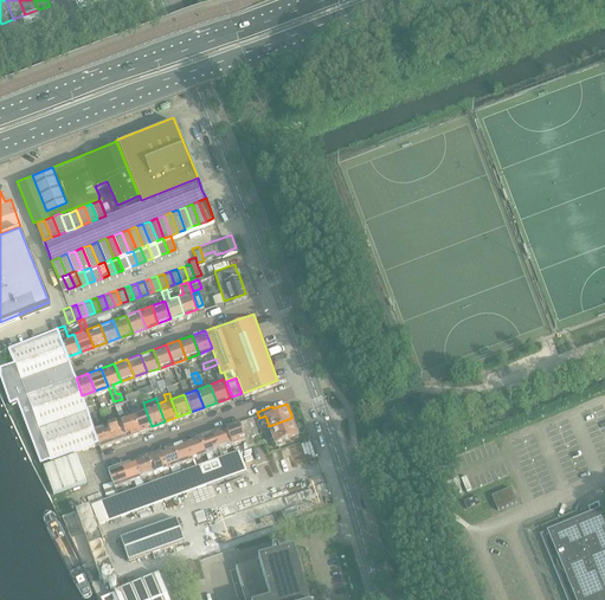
[(145,407),(132,412),(139,431),(152,426),(145,407)]
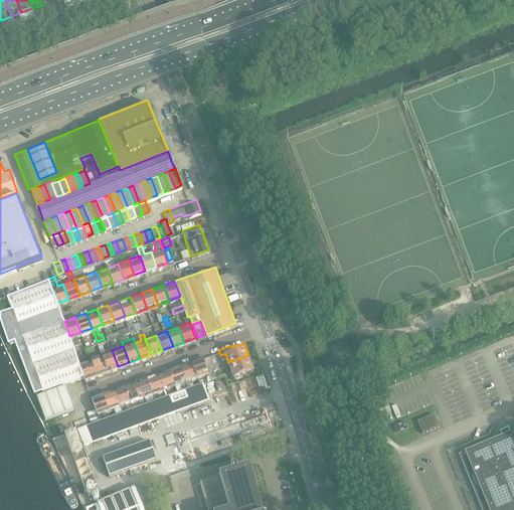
[(79,348),(74,349),(76,356),(82,354),(79,347),(79,348)]
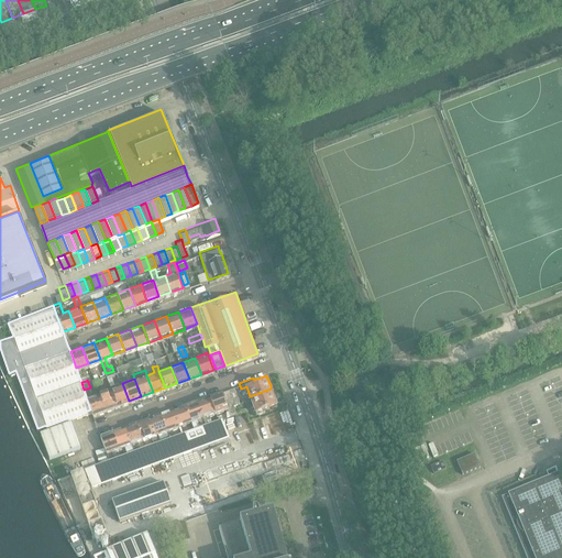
[(122,383),(110,387),(117,405),(129,401),(122,383)]
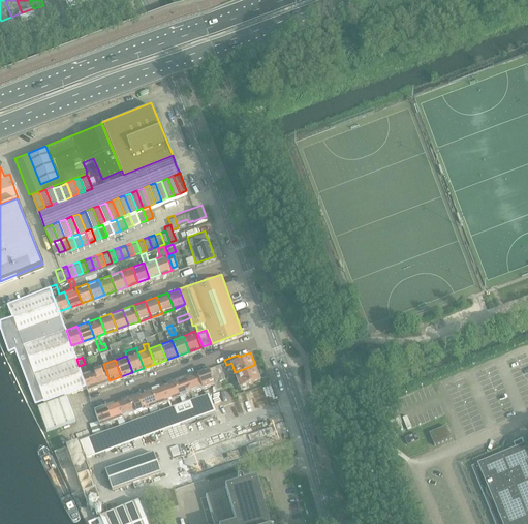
[(218,378),(224,376),(219,362),(213,364),(218,378)]
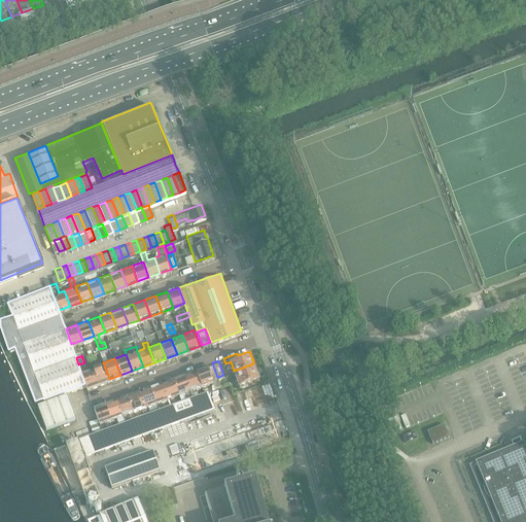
[(103,362),(92,367),(98,382),(109,379),(103,362)]
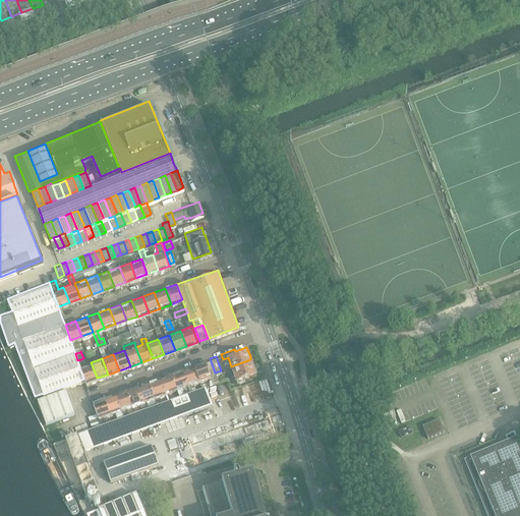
[(210,358),(205,360),(210,376),(212,382),(218,380),(215,373),(210,358)]
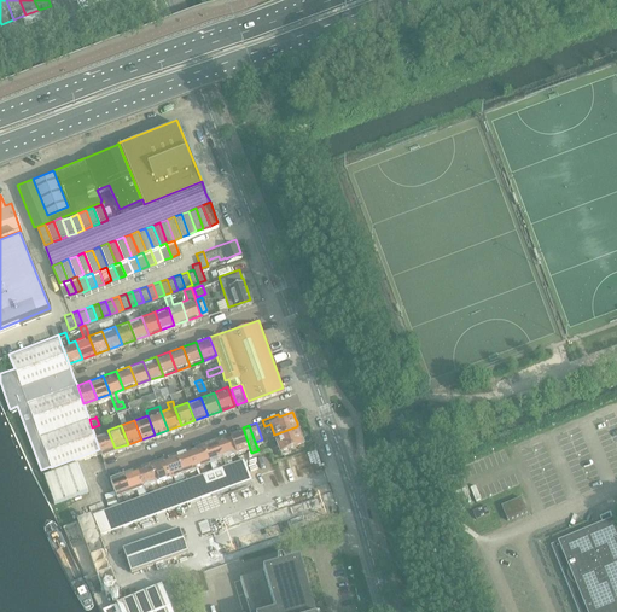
[(290,448),(289,446),(302,441),(300,435),(301,432),(300,429),(297,427),(297,426),(274,435),(280,452),(290,448)]
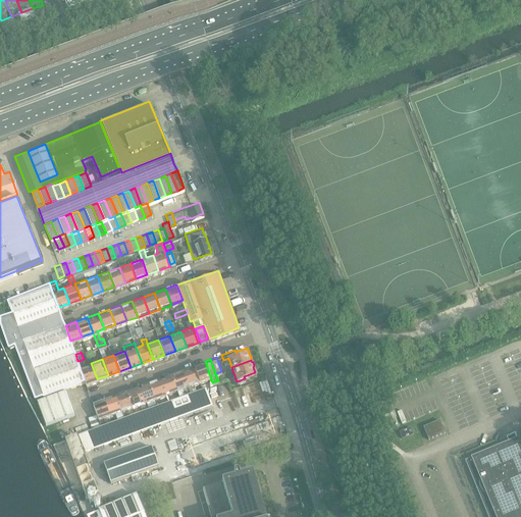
[(205,361),(193,365),(199,380),(210,376),(205,361)]
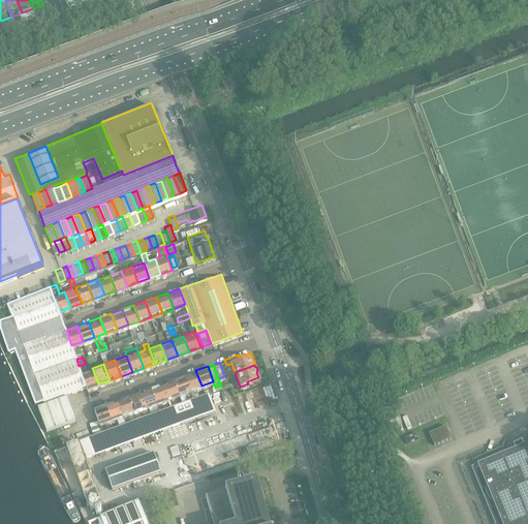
[(92,368),(81,373),(85,384),(87,389),(98,383),(92,368)]
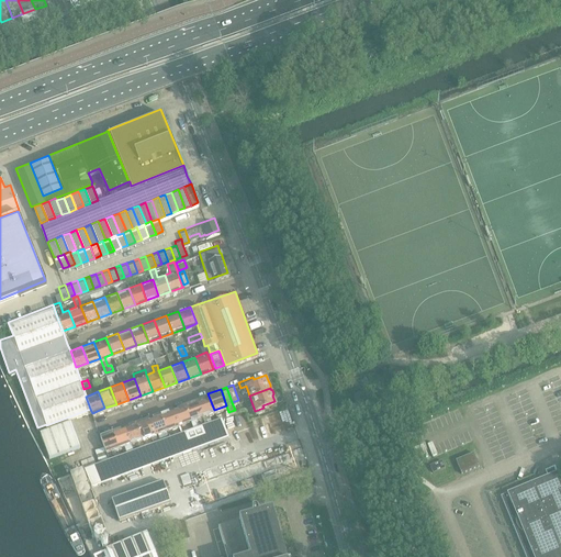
[(208,393),(195,398),(204,421),(211,419),(209,412),(214,410),(208,393)]
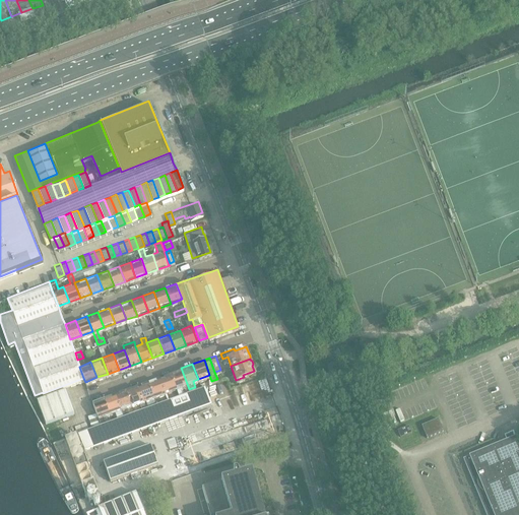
[(181,368),(170,372),(176,387),(178,393),(189,389),(181,368)]
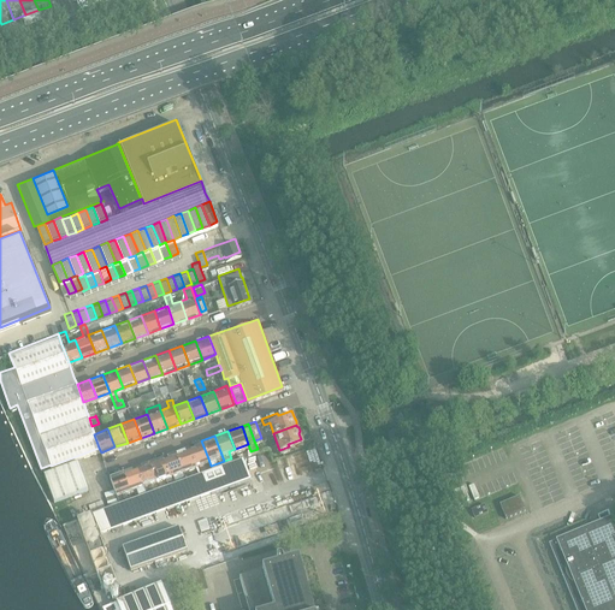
[(201,440),(188,445),(195,463),(208,459),(201,440)]
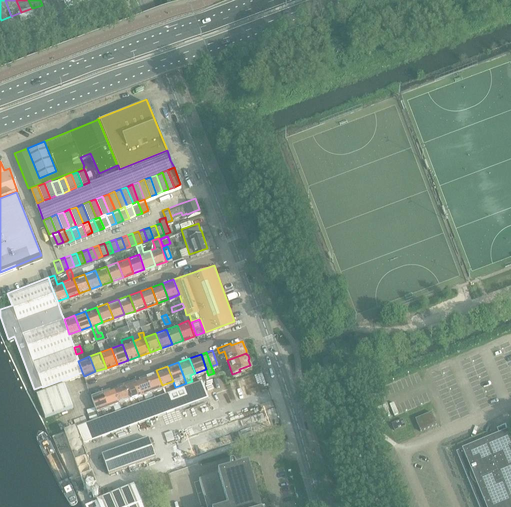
[(156,370),(145,374),(151,389),(162,385),(156,370)]
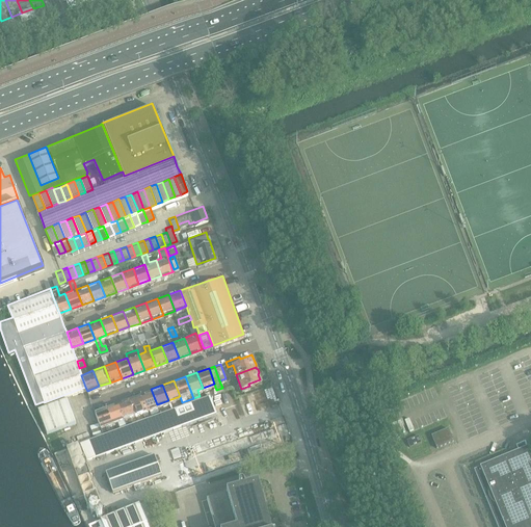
[(151,389),(140,393),(145,409),(149,407),(151,412),(158,410),(156,404),(157,404),(151,389)]
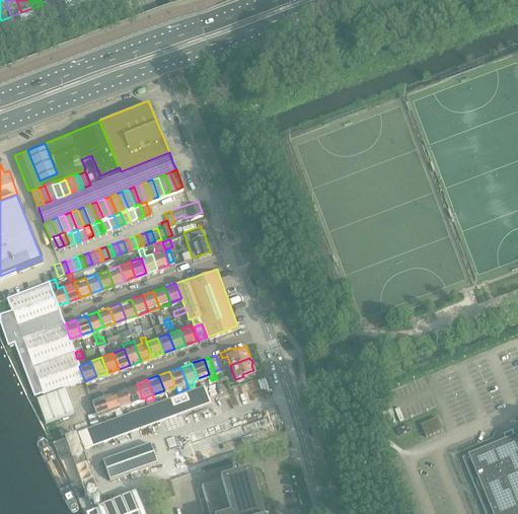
[(204,383),(77,429),(83,446),(176,412),(176,413),(210,400),(204,383)]
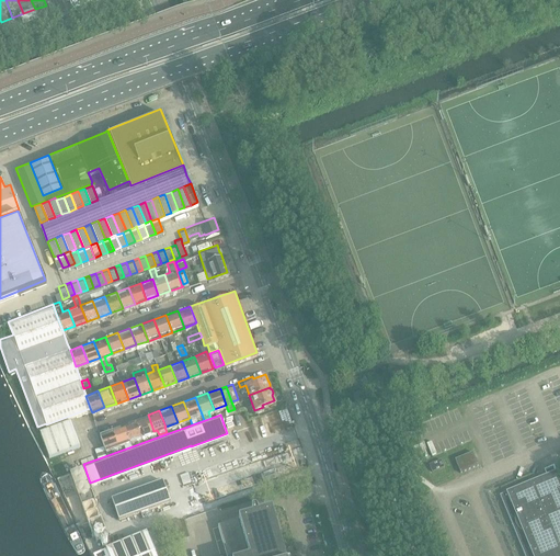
[(148,415),(136,419),(141,435),(149,433),(151,439),(156,438),(153,431),(148,415)]
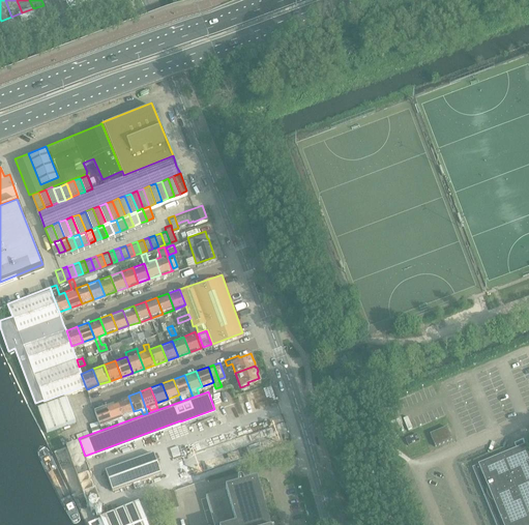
[(66,395),(36,405),(46,429),(75,417),(66,395)]
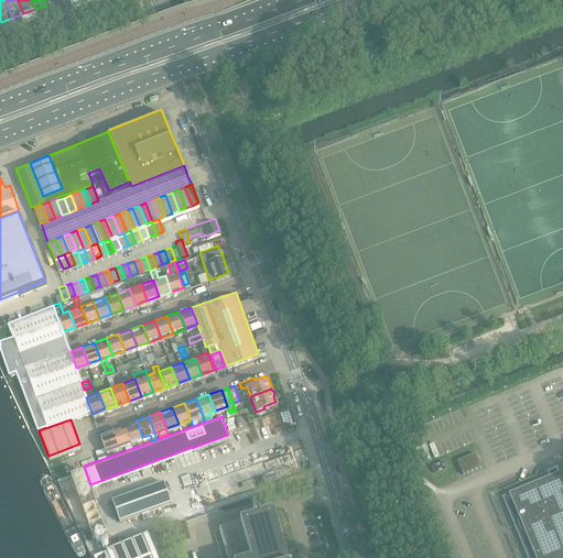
[(137,420),(125,425),(132,448),(139,446),(137,439),(142,437),(137,420)]
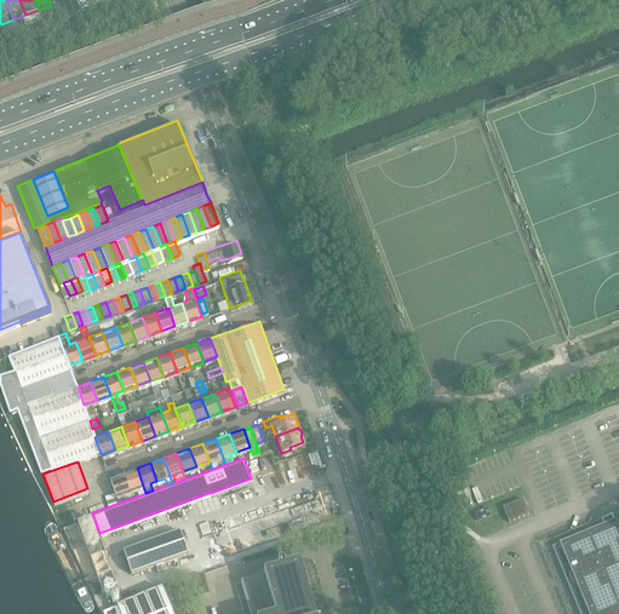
[(137,468),(124,472),(130,491),(136,488),(138,495),(145,493),(137,468)]
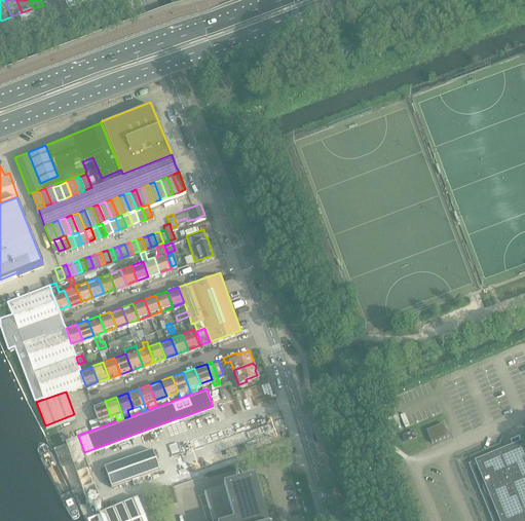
[(94,405),(92,405),(99,420),(101,426),(106,424),(104,418),(110,416),(105,401),(94,405)]
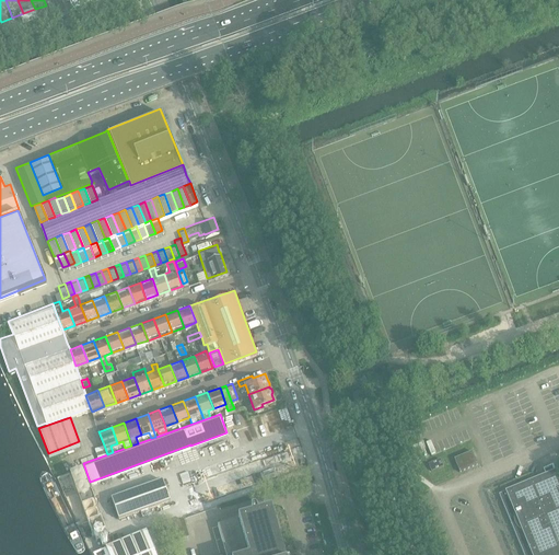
[(470,447),(453,454),(459,467),(476,461),(470,447)]
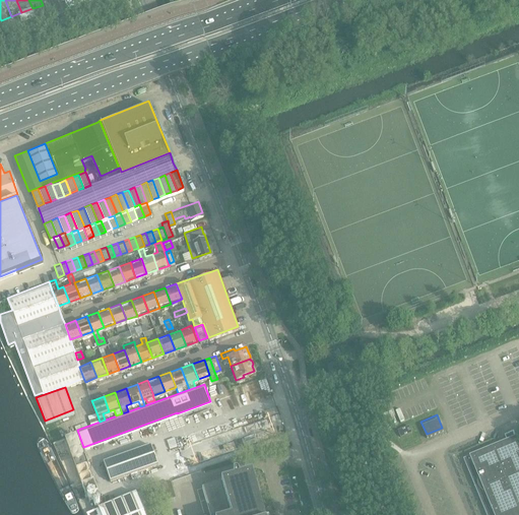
[(397,427),(399,433),(410,429),(407,422),(397,427)]
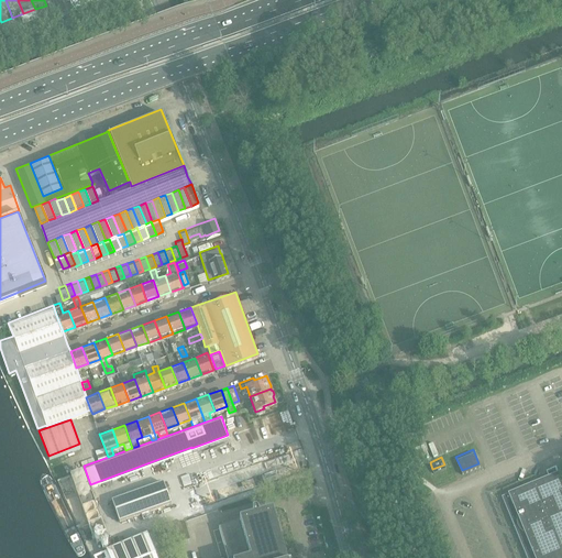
[(561,557),(561,478),(561,477),(558,469),(555,470),(542,476),(540,476),(538,477),(532,480),(526,482),(519,484),(514,488),(507,490),(500,492),(506,507),(513,523),(527,557),(561,557)]
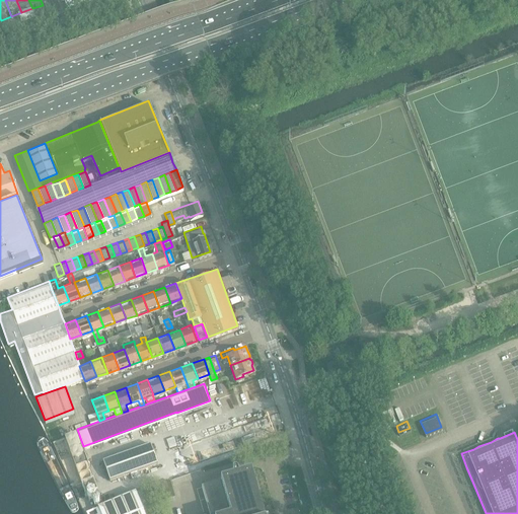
[(150,441),(101,458),(108,478),(156,460),(150,441)]
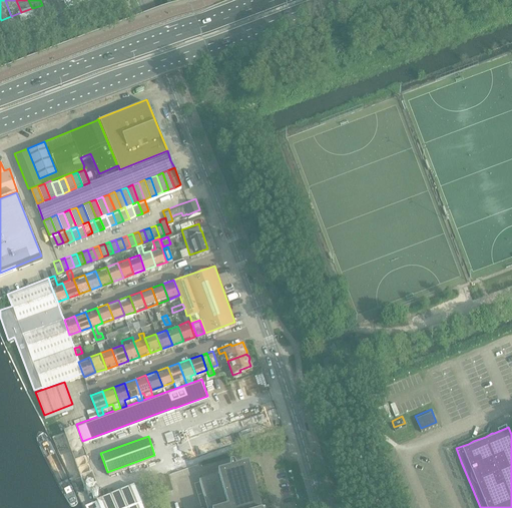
[(231,463),(197,472),(198,477),(206,507),(260,507),(247,463),(234,467),(234,466),(234,465),(233,465),(233,464),(232,464),(232,463),(231,463)]
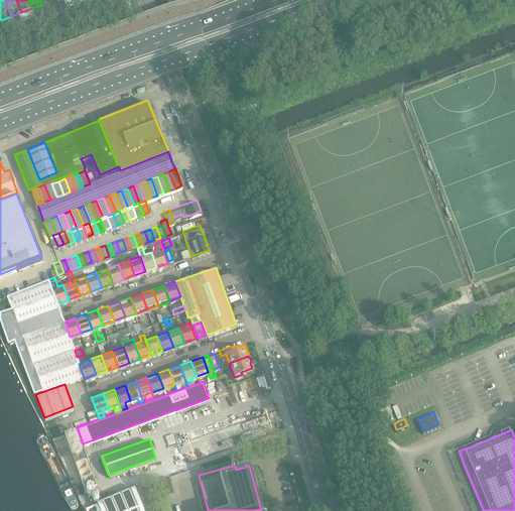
[(92,473),(80,477),(85,489),(96,485),(92,473)]
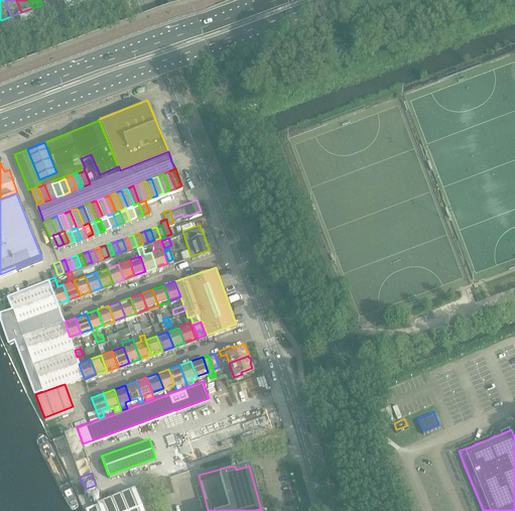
[(143,510),(134,486),(96,501),(100,510),(143,510)]
